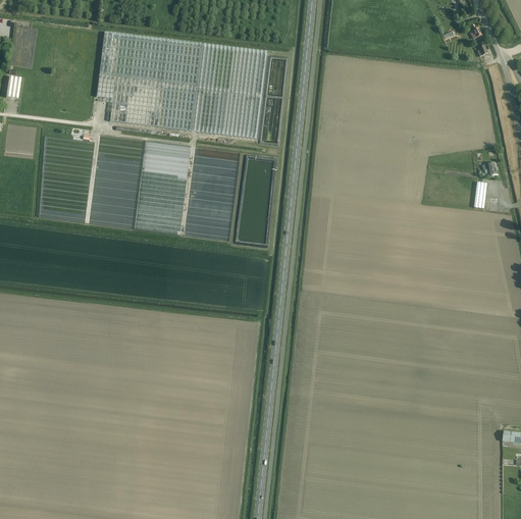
[(474,28),(471,30),(474,37),(478,36),(483,33),(480,26),(477,27),(476,22),(473,23),(474,28)]
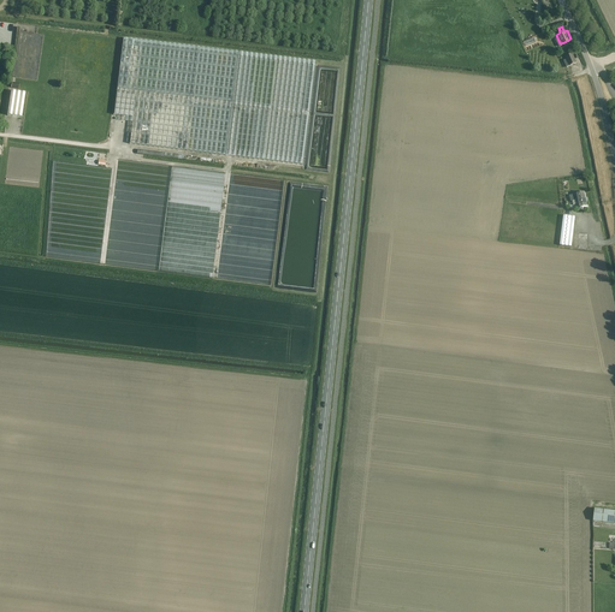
[(303,162),(315,59),(124,35),(114,112),(134,114),(131,141),(139,142),(226,153),(303,162)]
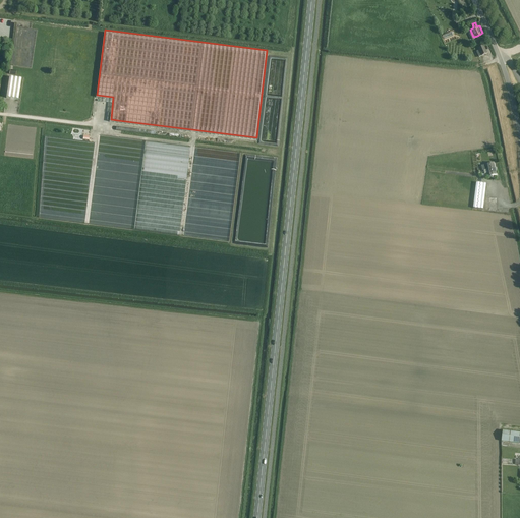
[(479,54),(482,53),(488,51),(484,43),(479,46),(480,47),(477,49),(479,54)]
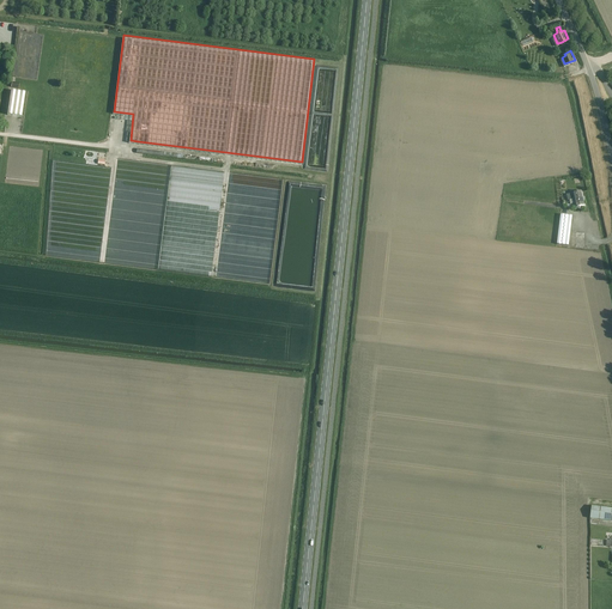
[(23,114),(26,90),(12,87),(8,111),(23,114)]
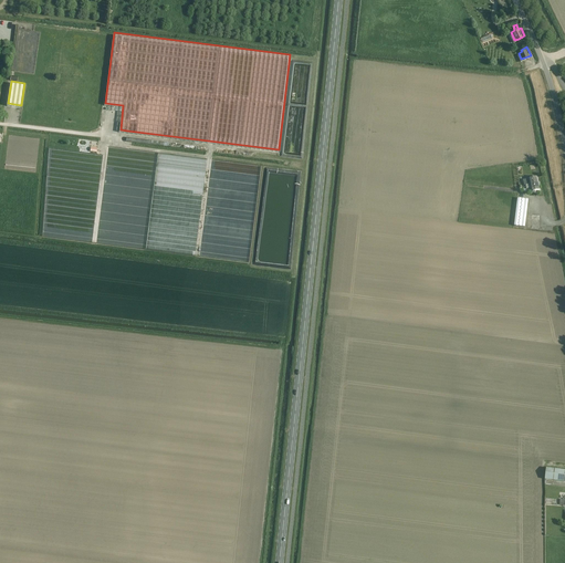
[(530,176),(524,177),(525,183),(526,183),(527,186),(532,185),(532,188),(541,187),(537,174),(530,176)]
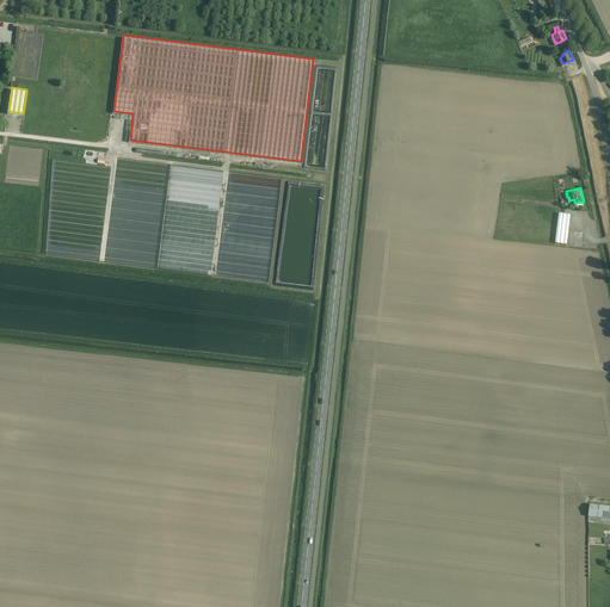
[(567,242),(572,212),(560,211),(555,240),(567,242)]
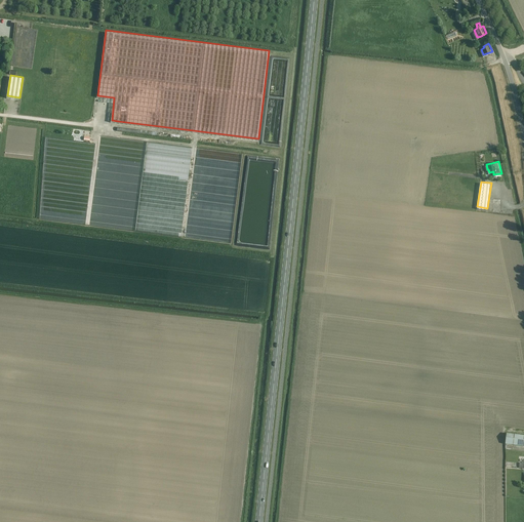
[(523,433),(508,432),(507,442),(523,443),(523,433)]
